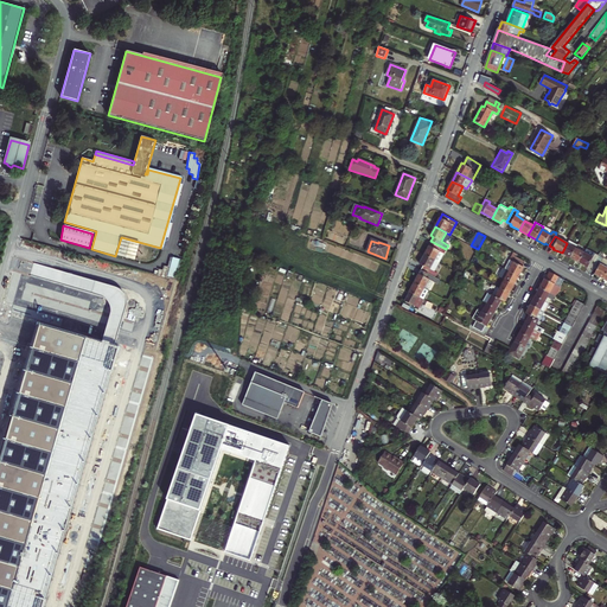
[(439,262),(446,249),(430,241),(423,254),(439,262)]
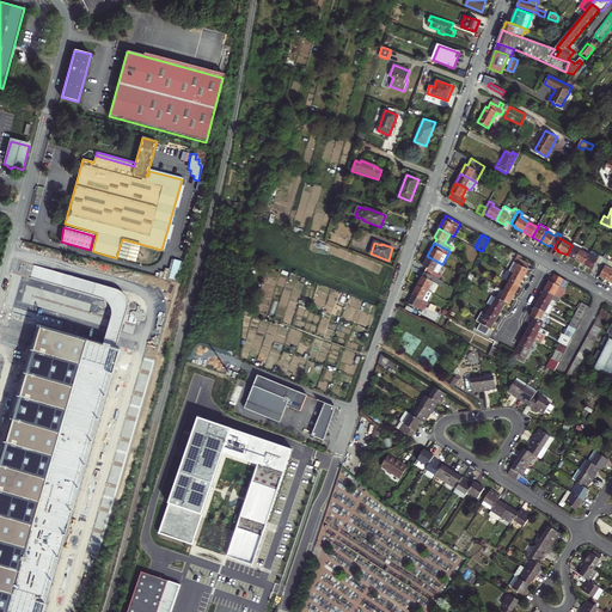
[(574,243),(571,245),(567,255),(575,261),(581,250),(576,248),(577,244),(574,243)]
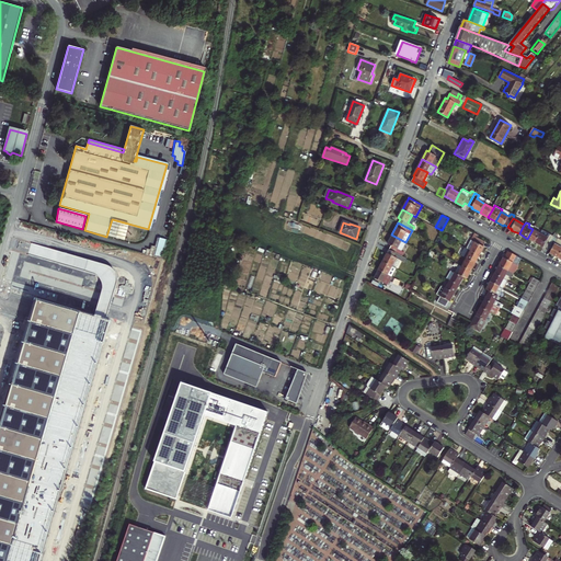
[(127,226),(118,224),(114,238),(123,240),(127,226)]
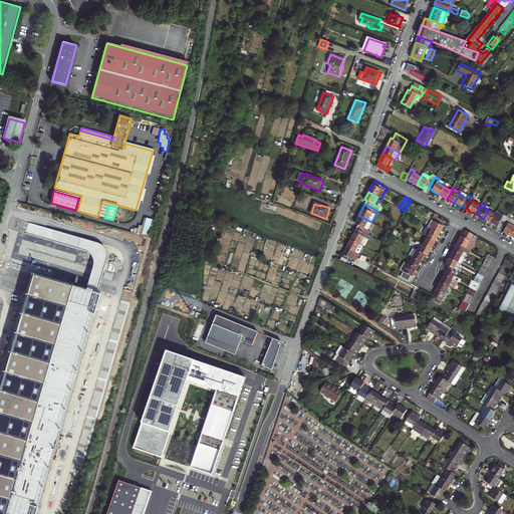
[(495,214),(488,210),(483,219),(488,221),(488,220),(490,221),(489,222),(490,222),(495,214)]
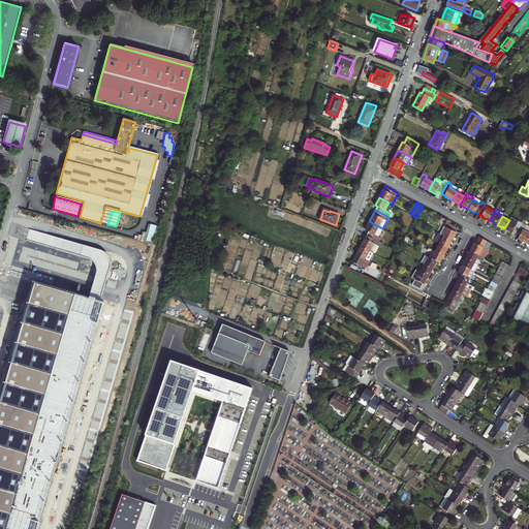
[(517,224),(509,220),(504,228),(512,234),(512,232),(517,235),(523,223),(519,221),(519,222),(517,224)]
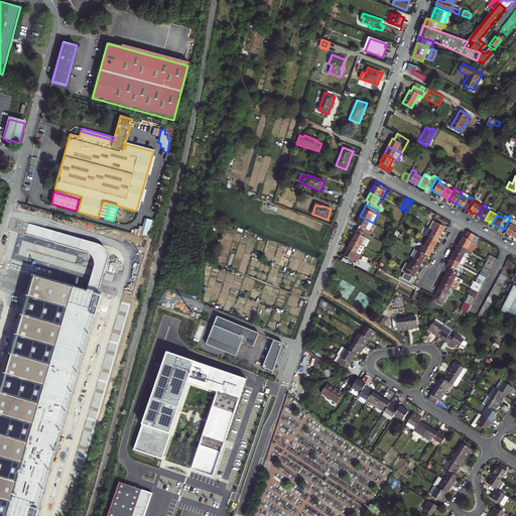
[(357,229),(370,236),(371,232),(369,231),(373,223),(360,216),(356,224),(359,226),(357,229)]
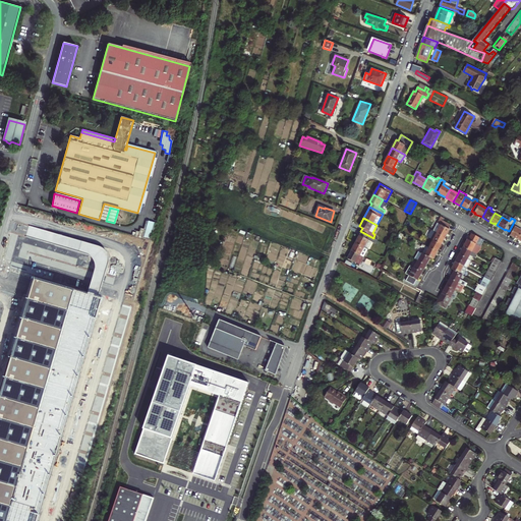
[(520,233),(520,223),(515,220),(509,231),(512,233),(511,236),(518,240),(520,233)]
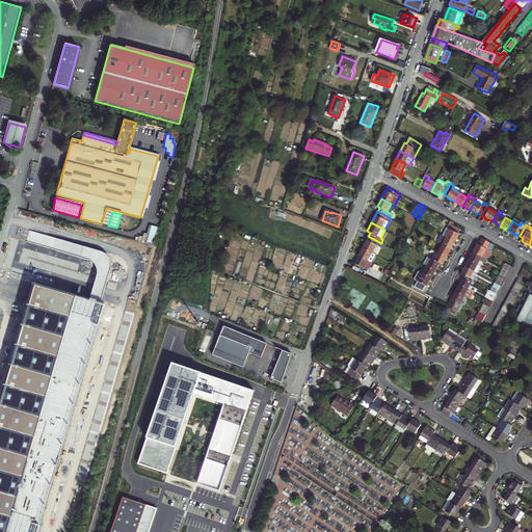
[(460,230),(452,225),(450,230),(446,237),(455,242),(459,234),(458,234),(460,230)]
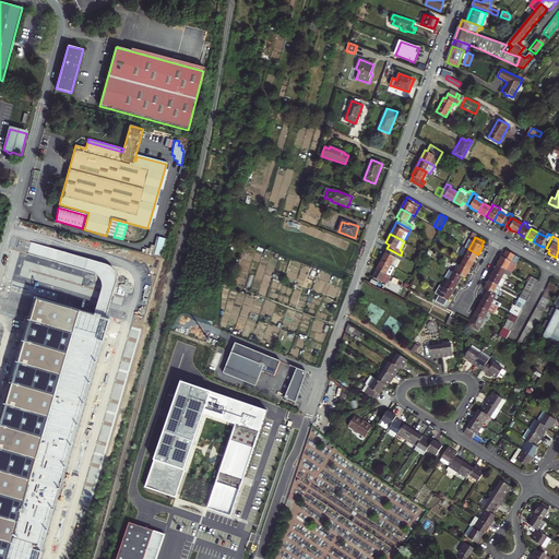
[(162,257),(166,240),(157,238),(155,247),(152,246),(151,250),(147,249),(146,253),(146,254),(155,257),(155,256),(162,257)]
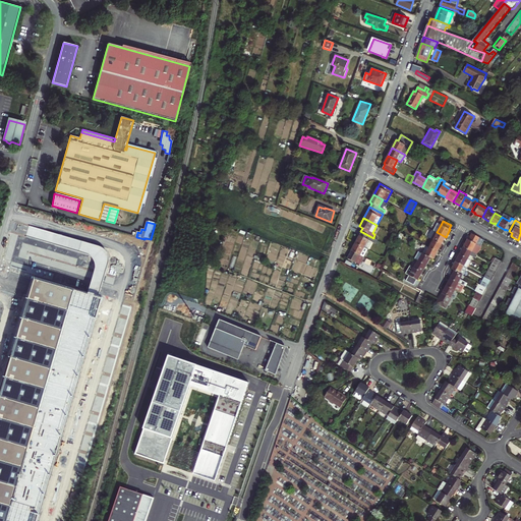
[(145,239),(152,241),(157,224),(155,224),(151,239),(145,238),(145,239)]
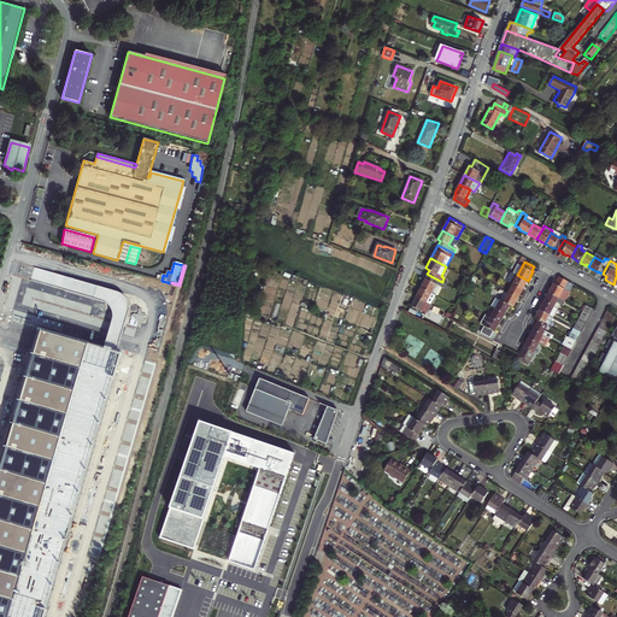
[(512,283),(523,289),(528,281),(517,275),(513,272),(512,272),(507,281),(512,283)]
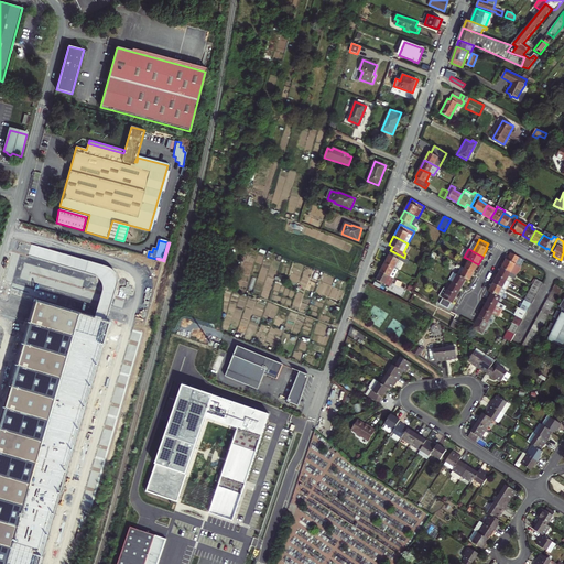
[(408,260),(404,258),(390,250),(383,262),(393,268),(399,259),(402,261),(405,263),(408,260)]
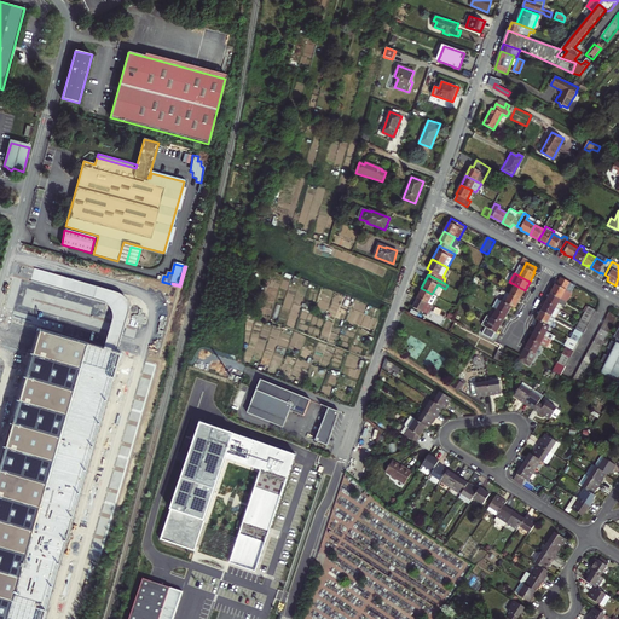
[(556,284),(550,293),(566,301),(576,285),(561,278),(557,284),(556,284)]
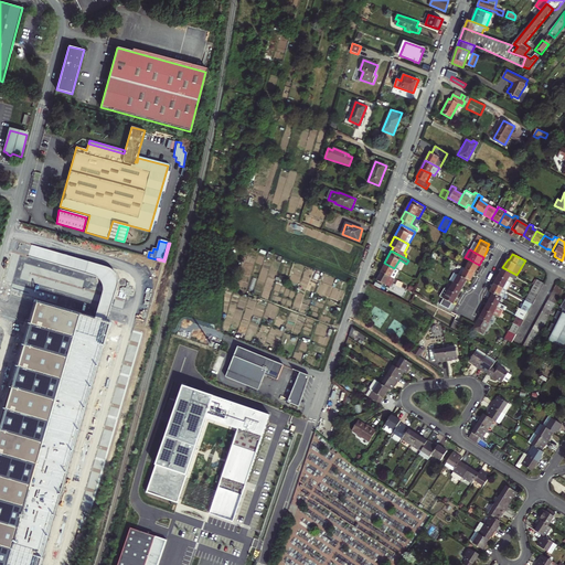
[(465,268),(475,274),(479,265),(469,259),(465,268)]
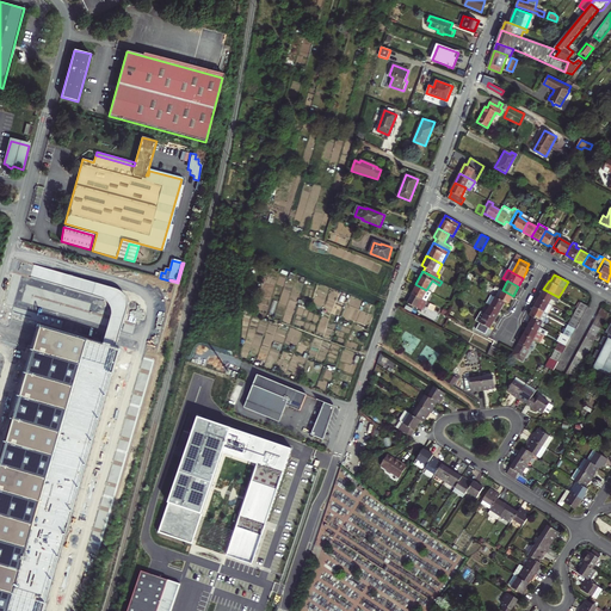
[(420,310),(423,306),(431,292),(426,290),(415,284),(411,294),(412,294),(409,298),(407,303),(417,308),(420,310)]
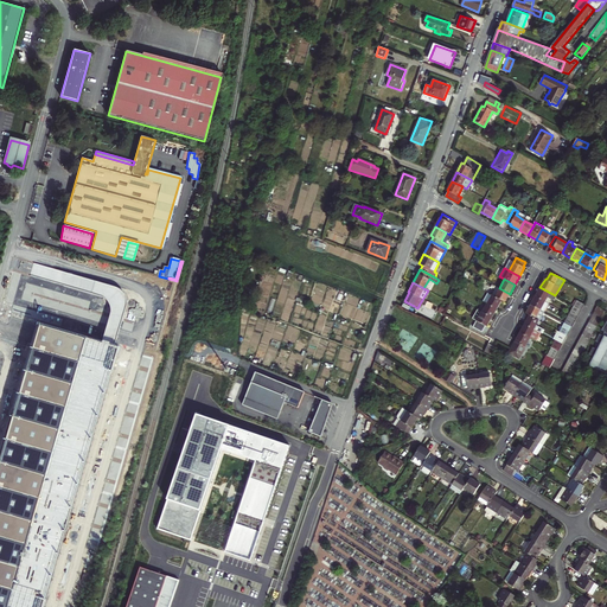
[(499,288),(496,287),(492,295),(502,300),(505,302),(510,294),(499,288)]
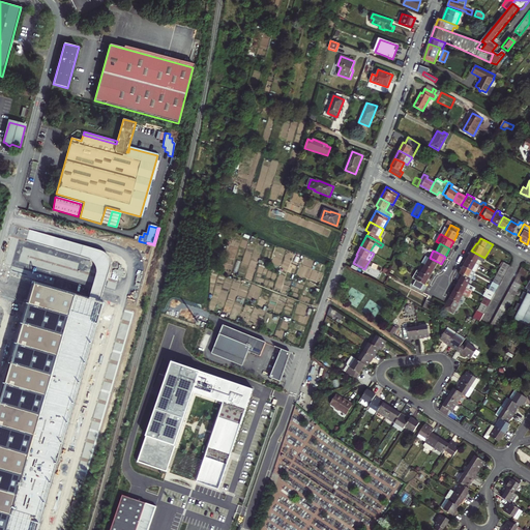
[(471,251),(467,259),(479,265),(481,261),(482,262),(484,258),(471,251)]
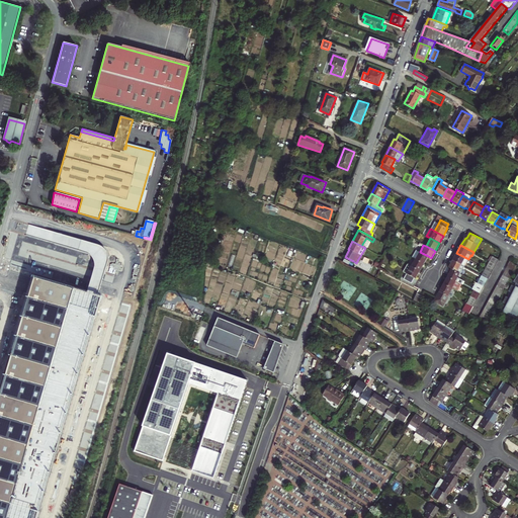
[(424,264),(428,256),(420,252),(416,250),(412,257),(416,259),(424,264)]
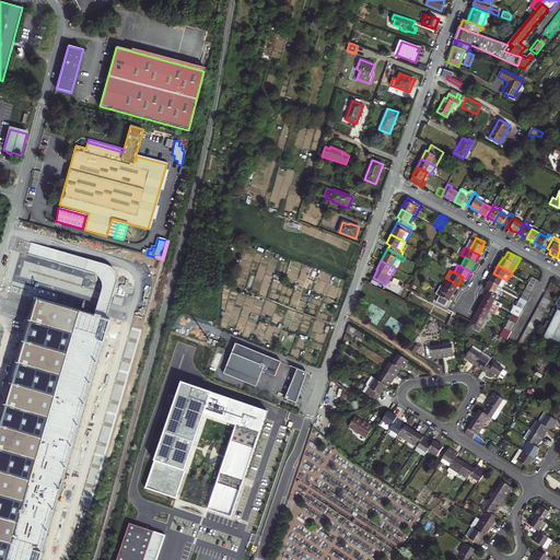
[(506,280),(493,273),(489,281),(501,288),(506,280)]
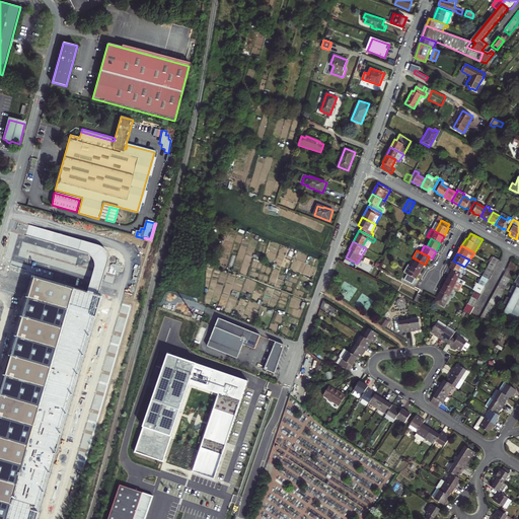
[(425,265),(417,260),(412,268),(421,272),(425,265)]
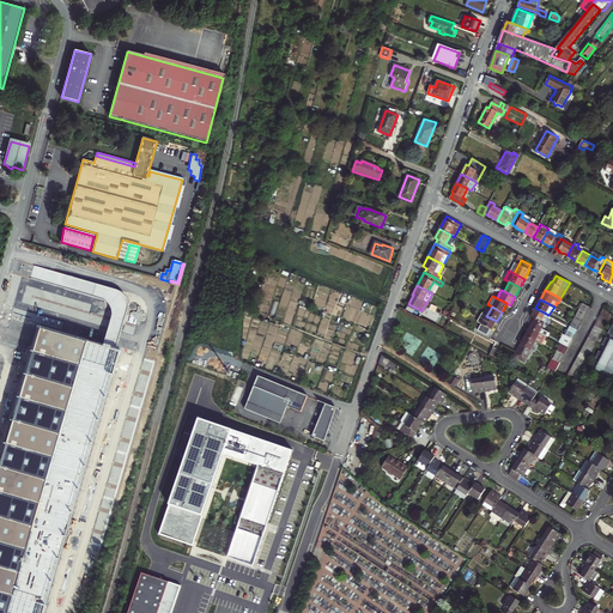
[(548,315),(535,308),(530,316),(534,319),(545,325),(548,315)]
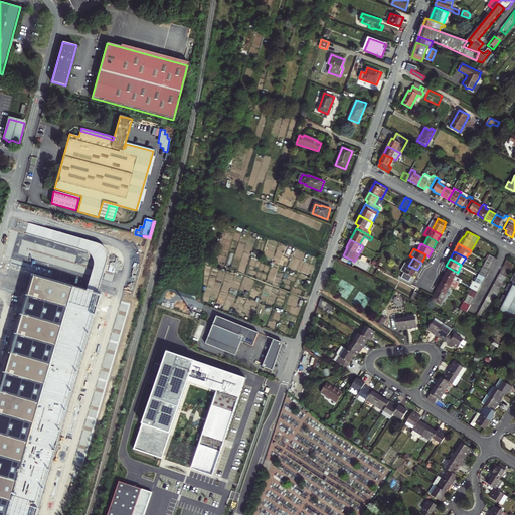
[(408,266),(404,263),(401,270),(404,272),(401,278),(409,282),(412,277),(413,277),(417,270),(408,266)]
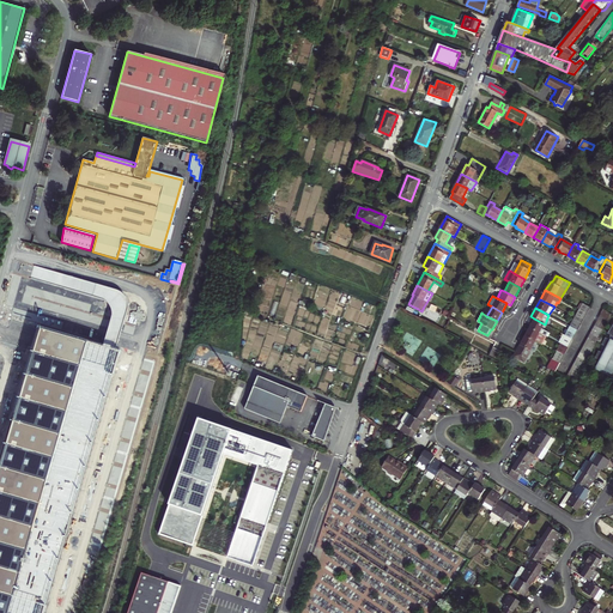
[(534,319),(529,327),(545,335),(547,332),(541,328),(545,325),(534,319)]
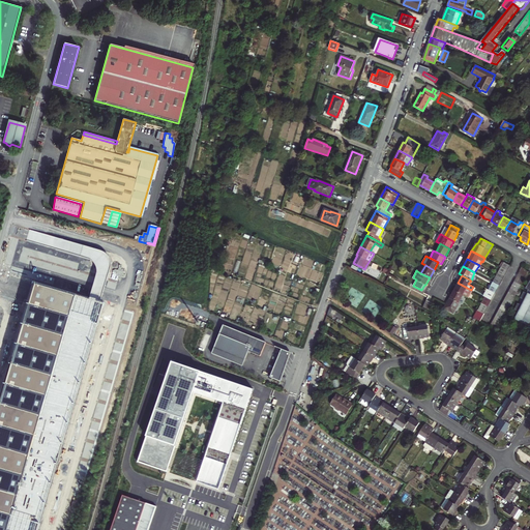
[(516,319),(527,326),(529,320),(529,280),(525,289),(528,290),(526,293),(523,292),(521,298),(524,299),(521,305),(518,303),(514,310),(520,312),(516,319)]
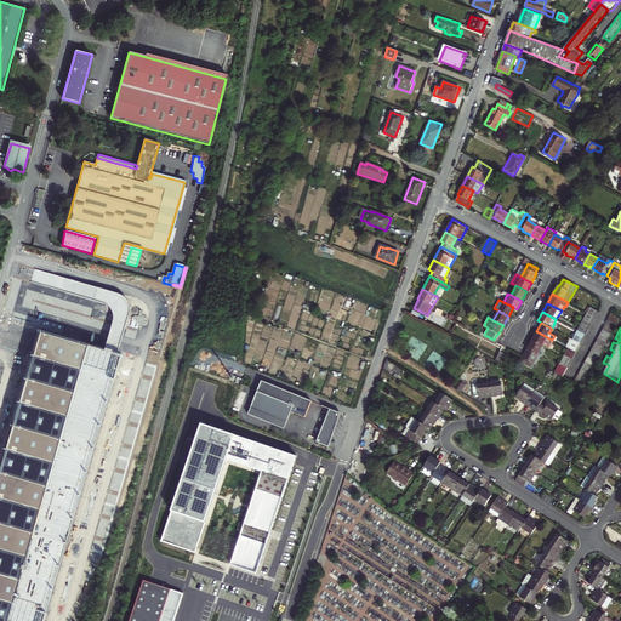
[(536,331),(531,341),(542,347),(547,349),(552,340),(536,331)]
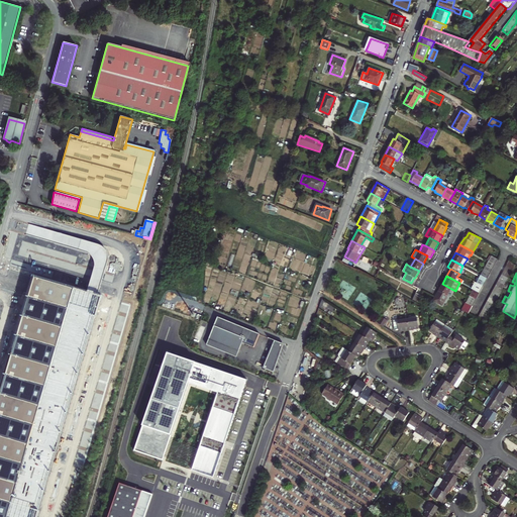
[(93,295),(33,278),(0,390),(0,516),(38,516),(103,298),(93,295)]
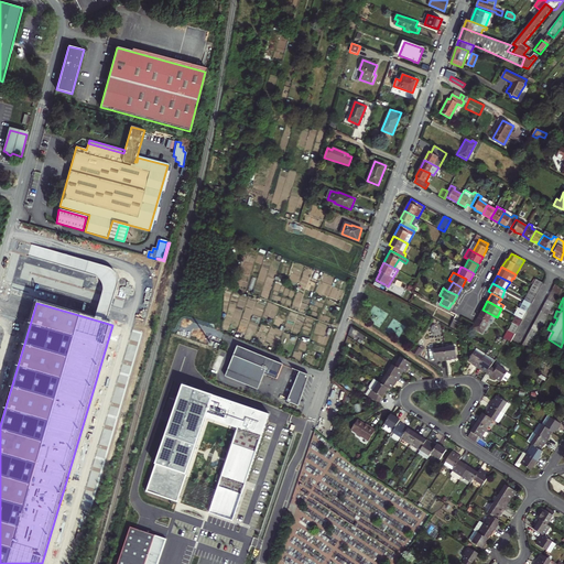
[(485,328),(492,315),(483,310),(475,324),(485,328)]
